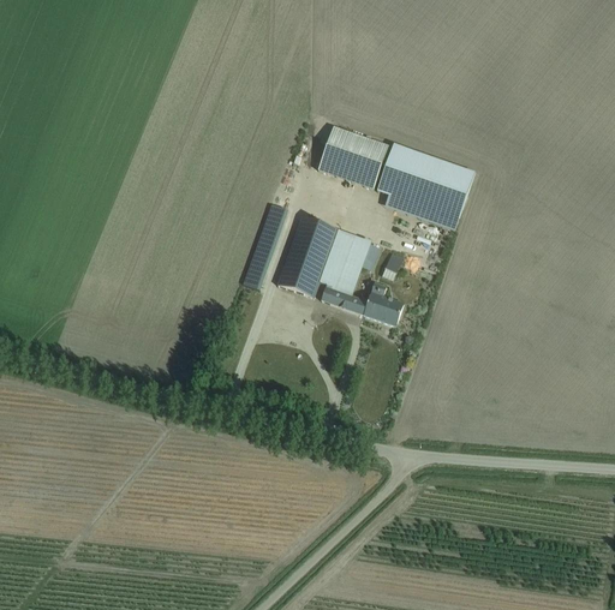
[(318,168),(374,187),(389,144),(334,125),(318,168)]
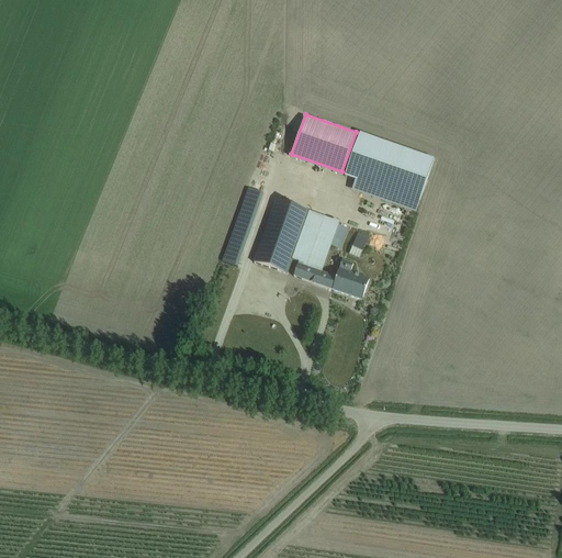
[(359,131),(345,173),(417,198),(433,156),(359,131)]
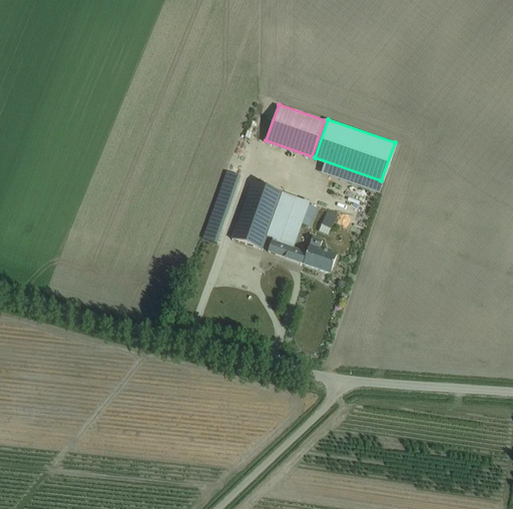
[(267,234),(282,189),(251,179),(231,236),(262,247),(267,234)]
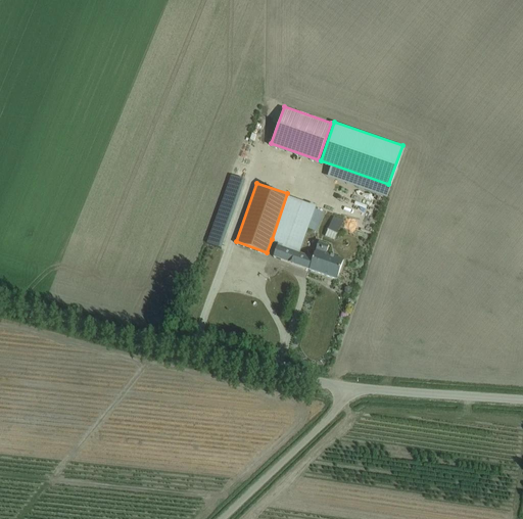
[(288,193),(272,239),(277,240),(274,255),(305,266),(310,256),(311,254),(310,253),(298,249),(308,226),(316,206),(317,203),(288,193)]
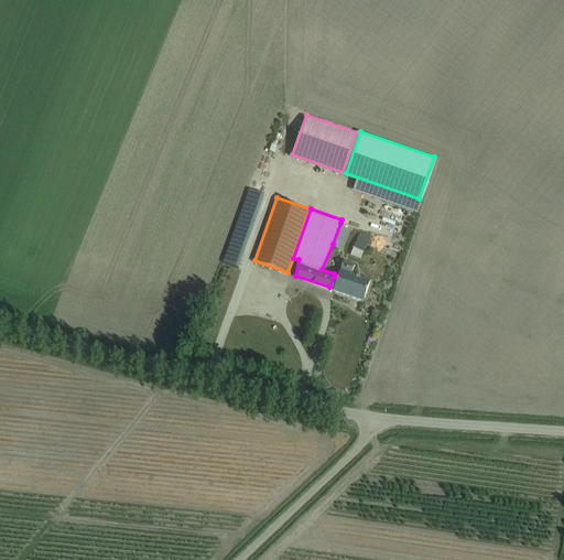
[(340,246),(348,225),(340,223),(333,244),(340,246)]
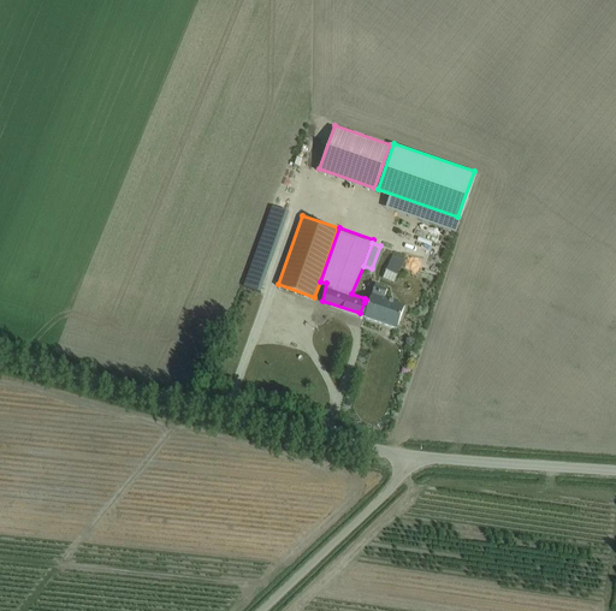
[(403,256),(392,251),(386,266),(396,271),(403,256)]
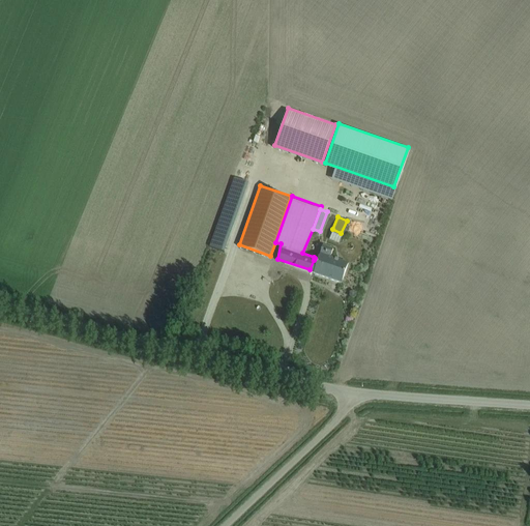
[(315,258),(314,260),(311,269),(341,280),(348,260),(330,254),(333,245),(323,242),(319,257),(314,255),(314,257),(315,258)]
